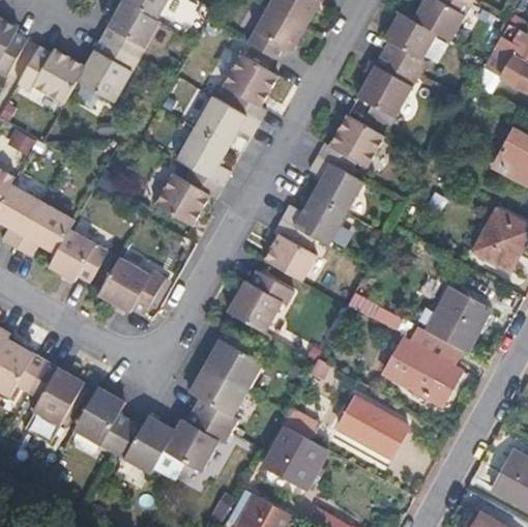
[(157,22),(120,0),(98,37),(137,59),(157,22)]
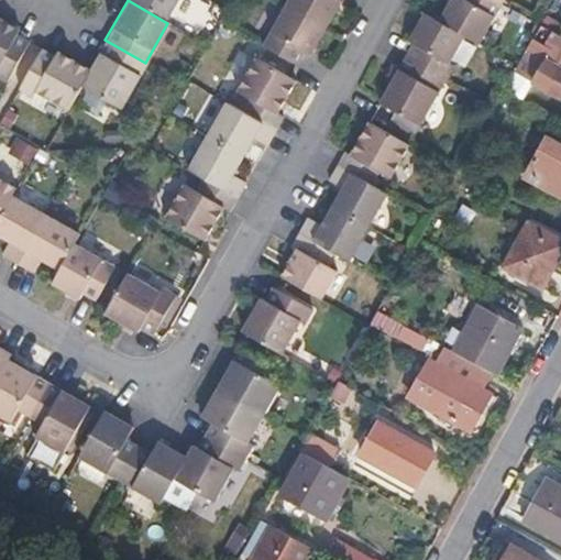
[(128,0),(167,23),(180,0),(128,0)]
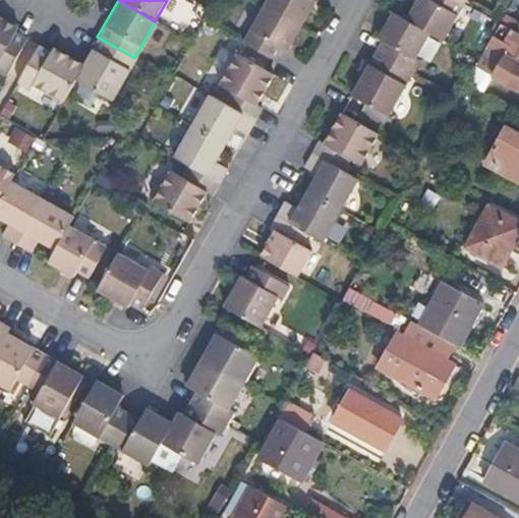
[(264,0),(262,4),(298,26),(313,1),(311,0),(264,0)]
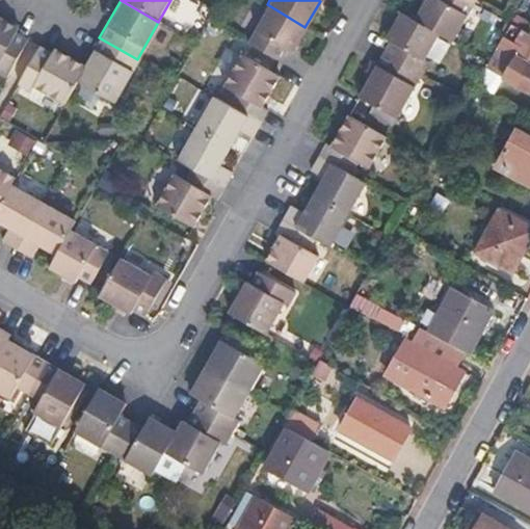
[(423,0),(413,21),(438,33),(454,43),(475,4),(468,0),(423,0)]
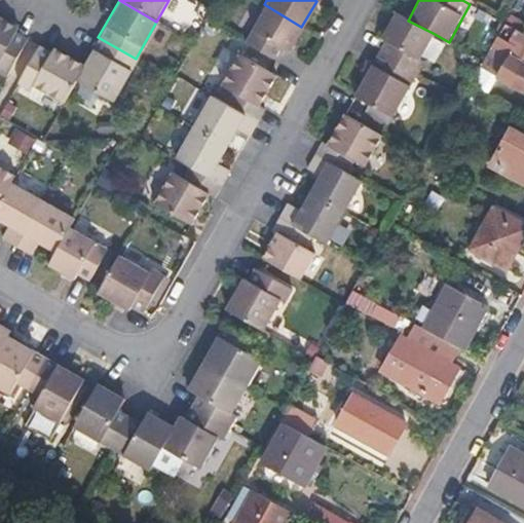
[(301,27),(264,4),(242,43),(274,62),(282,48),(288,52),(301,27)]
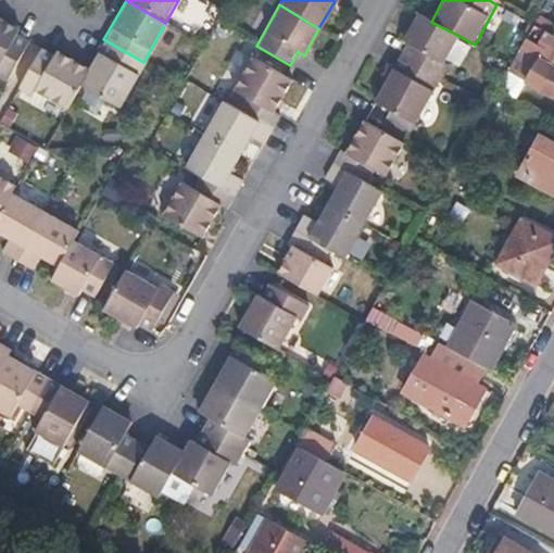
[(404,38),(408,40),(400,55),(439,77),(445,65),(441,63),(457,35),(431,22),(418,14),(404,38)]
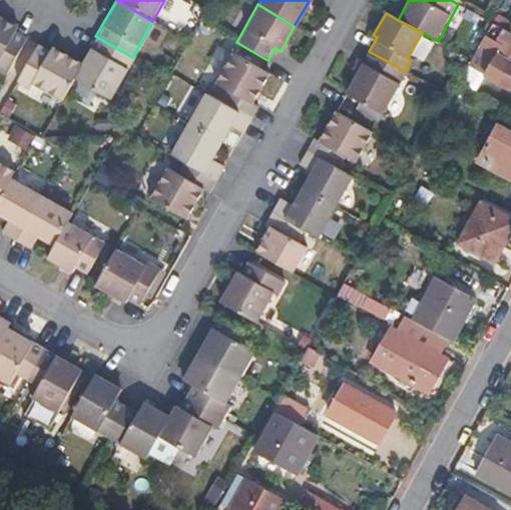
[(0,70),(4,73),(24,37),(11,30),(14,25),(0,16),(0,70)]
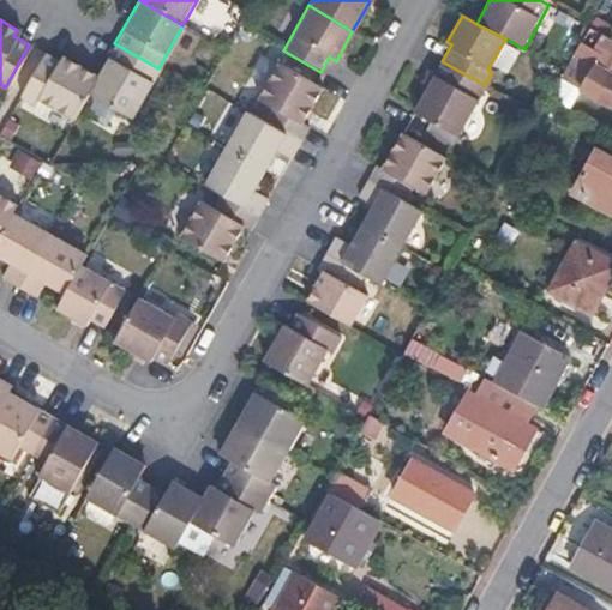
[(591,68),(571,58),(558,80),(607,107),(611,98),(611,40),(607,38),(591,68)]
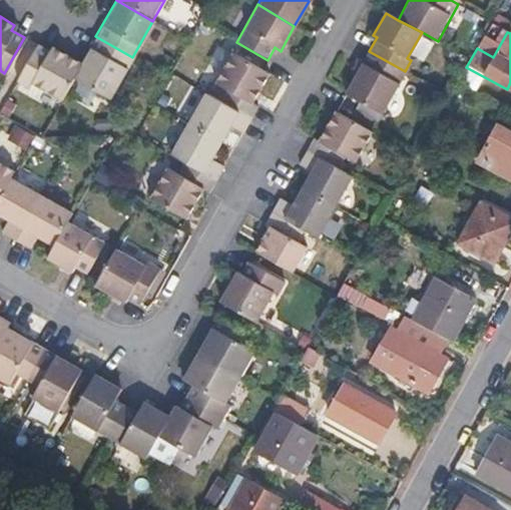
[(95,36),(80,63),(72,77),(109,97),(132,57),(95,36)]
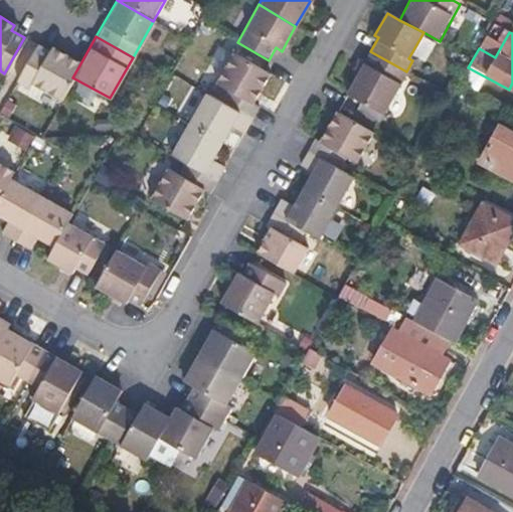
[(36,44),(35,44),(15,79),(28,88),(31,83),(59,100),(72,77),(80,63),(51,46),(48,51),(36,44)]
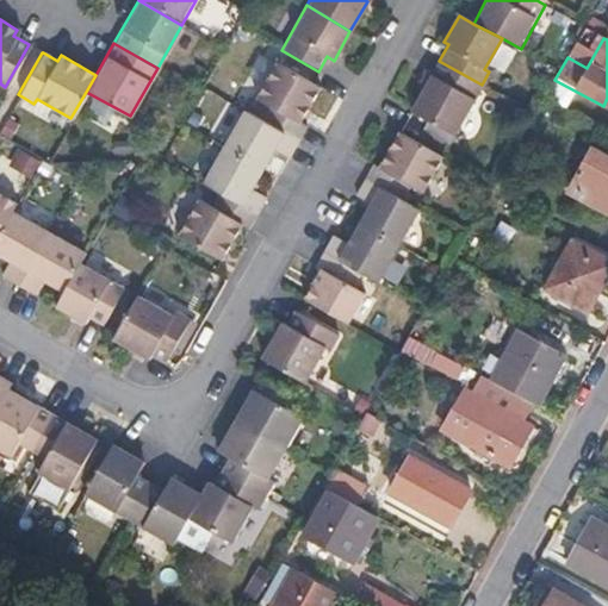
[(482,85),(439,61),(410,111),(453,136),(482,85)]
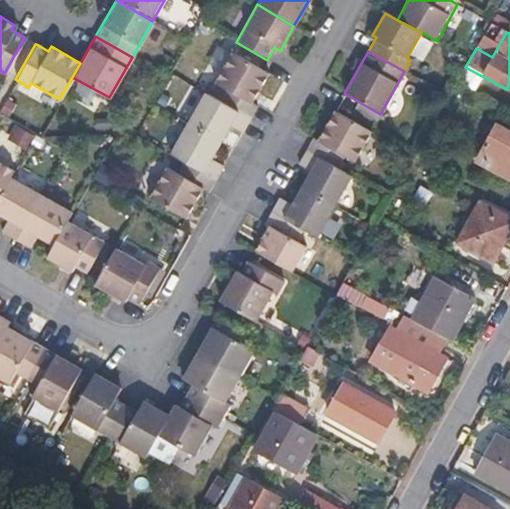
[(265,74),(230,54),(213,84),(224,90),(217,101),(247,119),(253,107),(248,104),(265,74)]
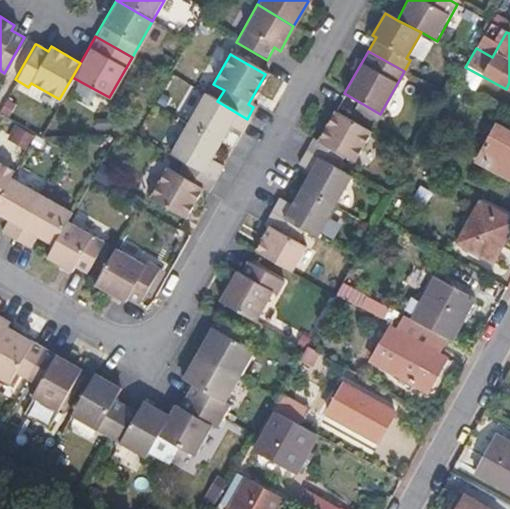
[(217,101),(204,93),(186,124),(218,142),(228,125),(239,131),(247,119),(217,101)]
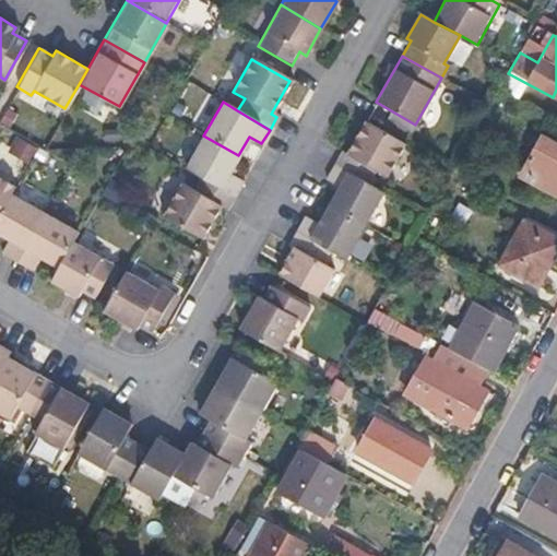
[(404,142),(366,120),(346,155),(342,153),(334,165),(367,184),(372,173),(383,179),(404,142)]
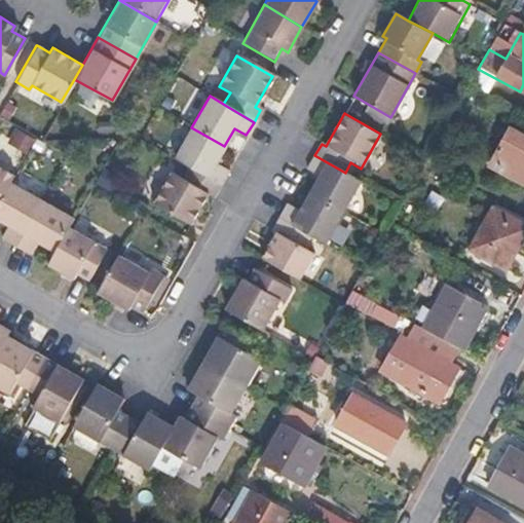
[(224,146),(191,127),(174,158),(188,166),(219,184),(226,171),(215,163),(224,146)]
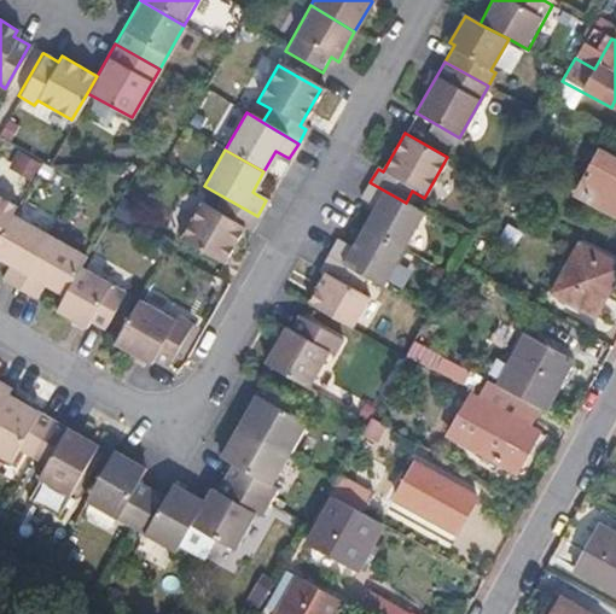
[(615,206),(615,164),(594,153),(573,196),(611,216),(615,206)]
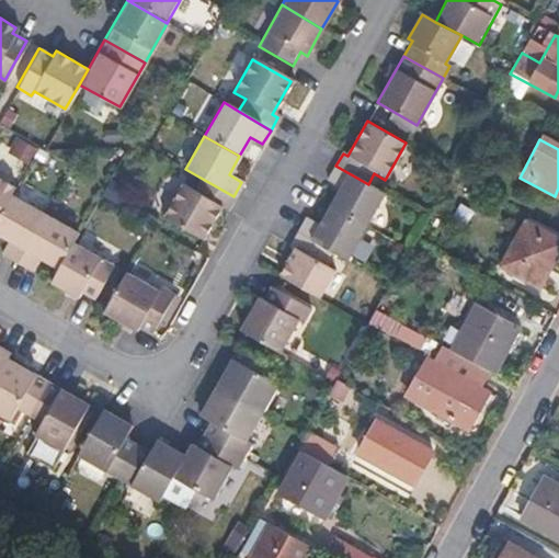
[(328,181),(340,188),(329,206),(364,226),(384,193),(368,184),(335,166),(328,181)]
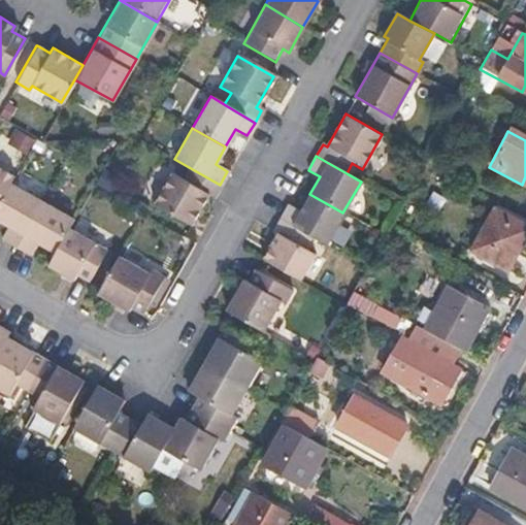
[(12,174),(0,167),(0,197),(8,183),(12,174)]
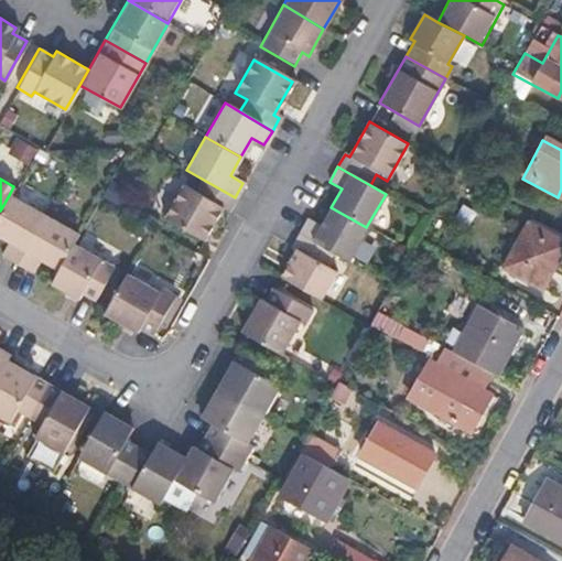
[(195,190),(183,183),(164,216),(204,238),(222,207),(227,211),(235,197),(202,179),(195,190)]
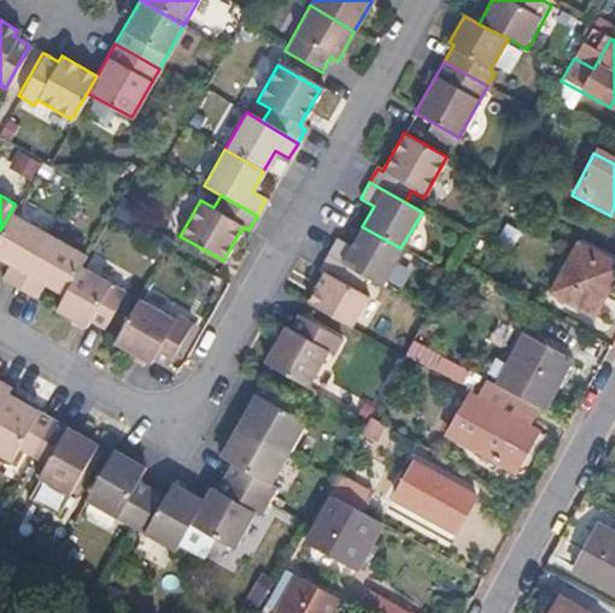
[(46,234),(10,213),(0,230),(0,260),(5,264),(0,272),(0,278),(15,287),(46,234)]
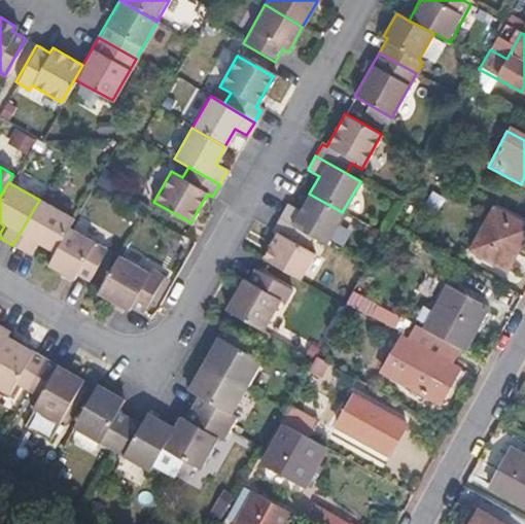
[(301,209),(288,202),(279,218),(310,236),(323,244),(342,212),(309,194),(301,209)]
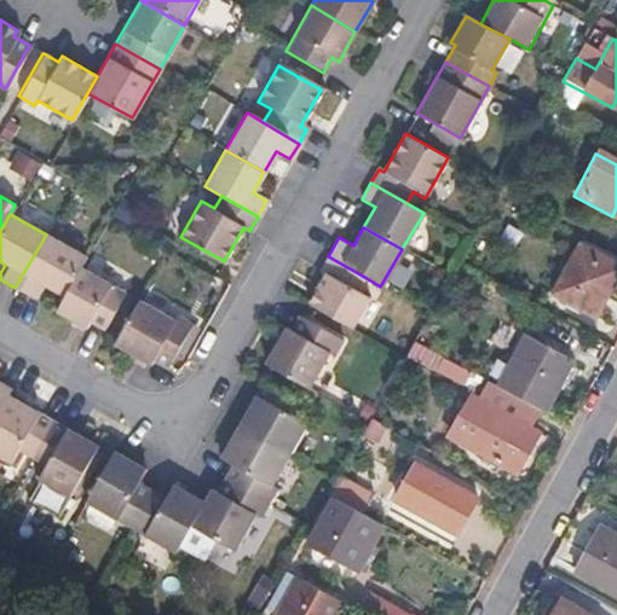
[(82,255),(46,235),(15,288),(33,299),(41,284),(59,295),(76,266),(82,255)]
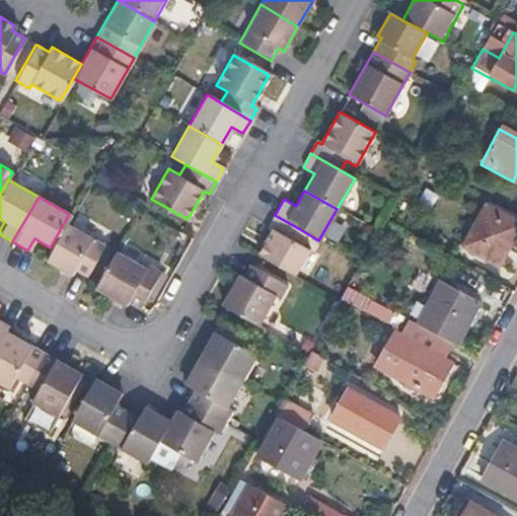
[(516,225),(516,220),(484,203),(460,245),(496,265),(516,225)]
